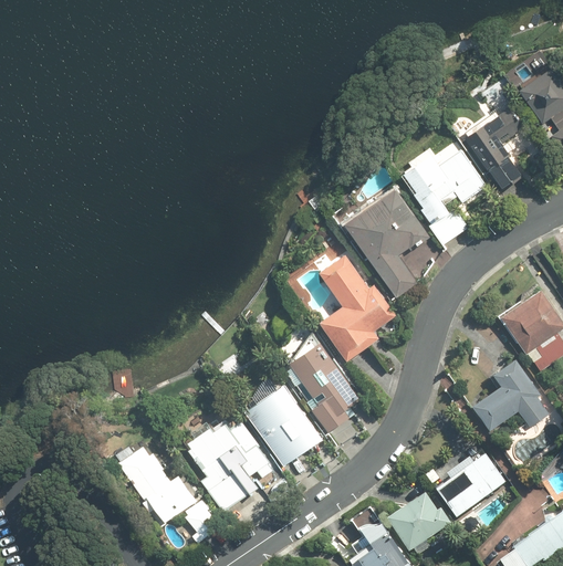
[(519,91),(543,124),(552,118),(560,130),(551,136),(562,153),(562,82),(552,66),(519,91)]
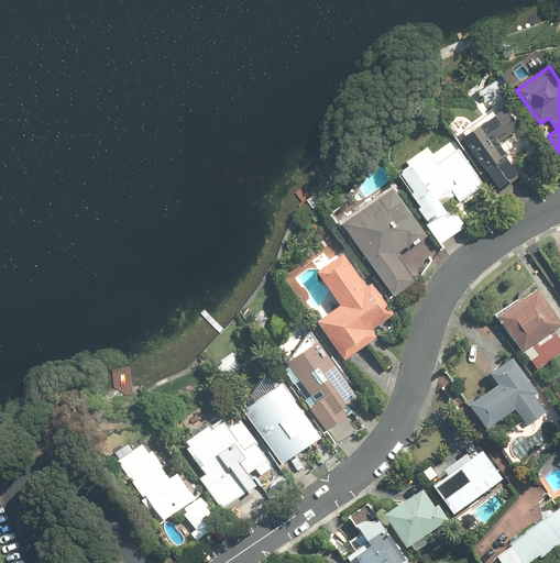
[(516,132),(511,106),(496,116),(495,113),(462,136),(498,188),(519,174),(498,144),(516,132)]
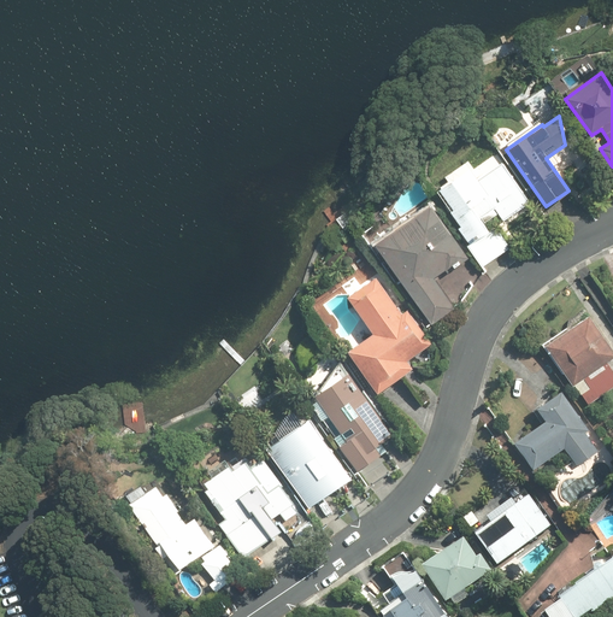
[(467,246),(483,268),(512,246),(496,225),(490,229),(485,223),(499,213),(505,221),(531,203),(501,163),(482,176),(470,159),(446,177),(448,181),(435,192),(460,227),(459,228),(470,244),(467,246)]
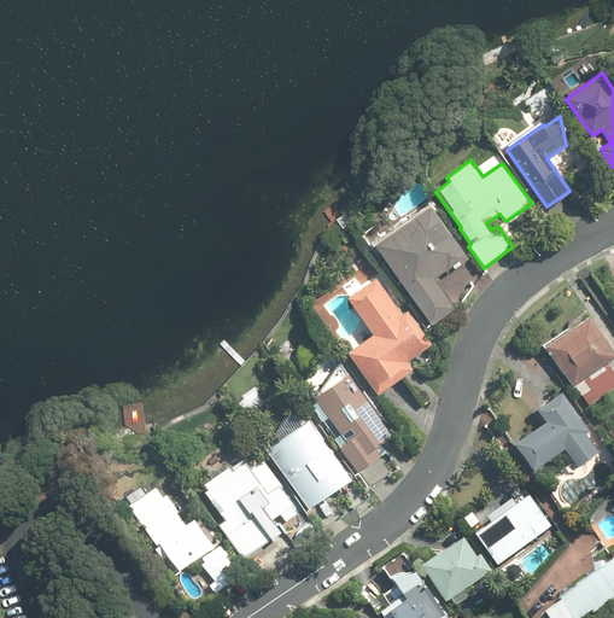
[(430,204),(374,246),(433,326),(457,308),(436,279),(446,270),(450,274),(471,260),(430,204)]
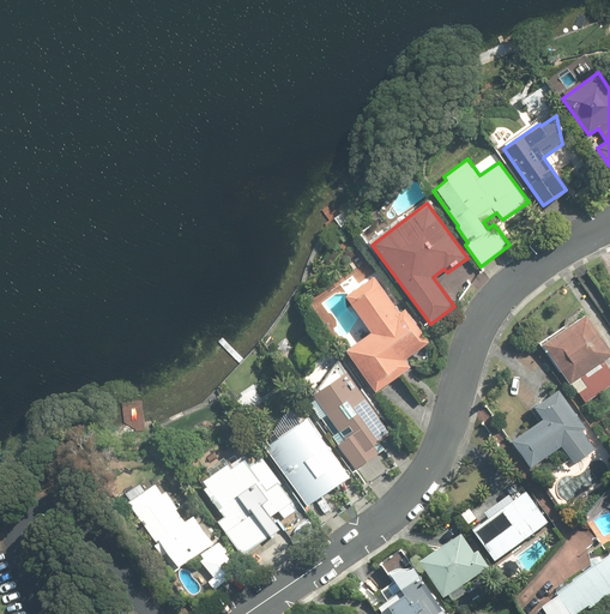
[(399,313),(373,276),(348,293),(344,296),(370,332),(352,344),(345,350),(375,392),(411,366),(406,359),(430,342),(405,308),(399,313)]
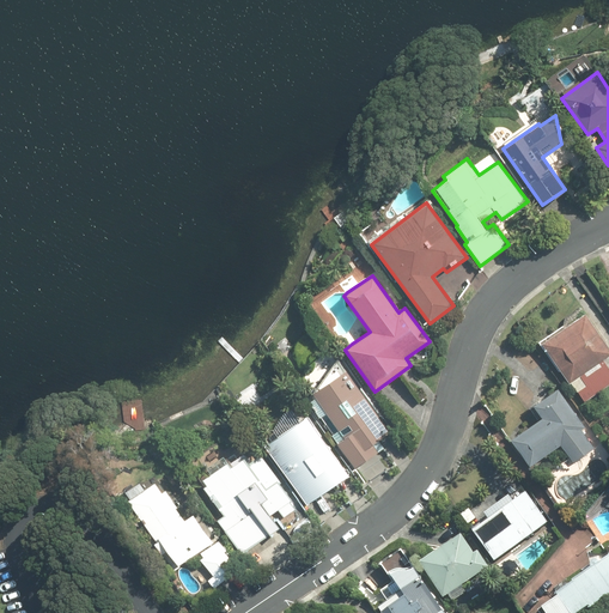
[(608,347),(585,314),(542,344),(570,384),(573,382),(586,402),(608,386),(608,364),(606,360),(608,358),(608,347)]
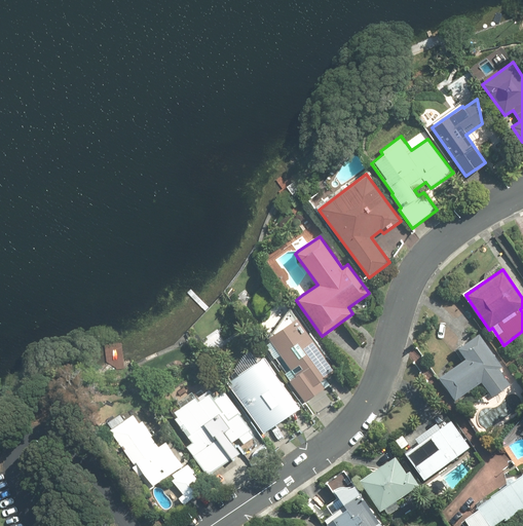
[(287,373),(306,402),(332,384),(327,377),(333,373),(297,317),(267,337),(290,371),(287,373)]
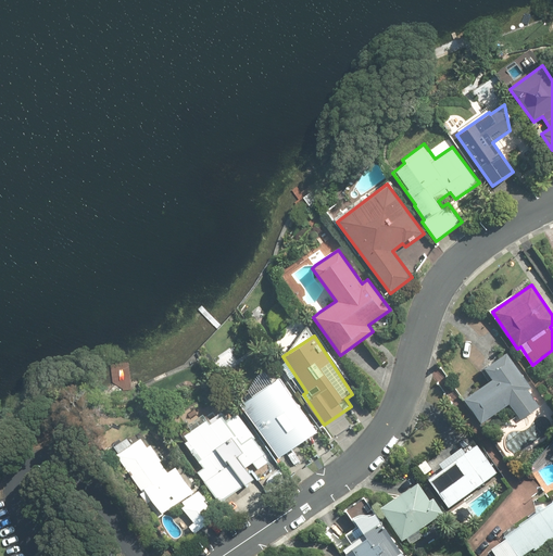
[(464,399),(480,424),(508,404),(520,420),(541,406),(529,390),(531,388),(506,352),(484,368),(491,379),(464,399)]
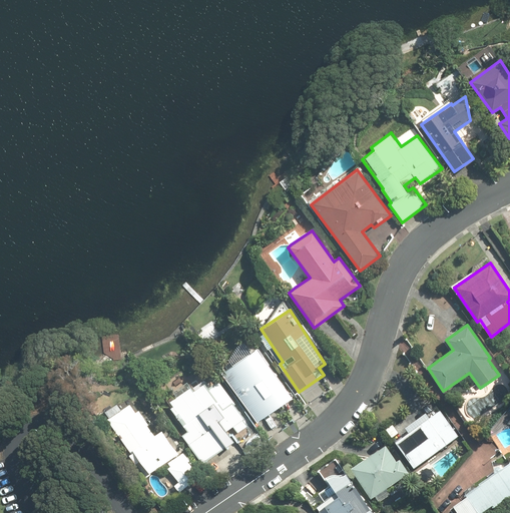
[(125,360),(121,334),(101,337),(105,363),(125,360)]
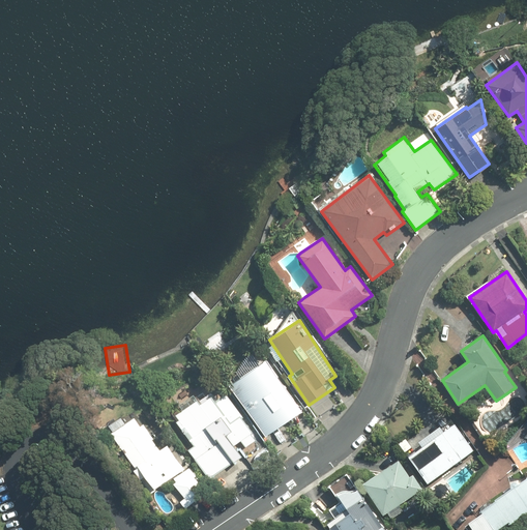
[(230,384),(266,437),(301,412),(265,360),(230,384)]
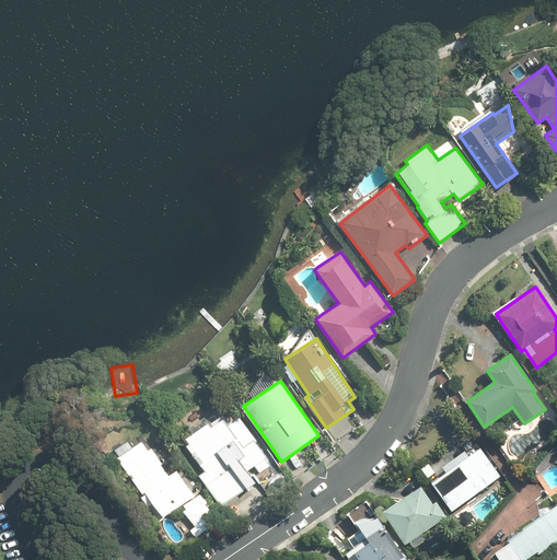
[(223,506),(256,482),(247,471),(255,466),(260,474),(273,465),(239,418),(229,424),(223,418),(211,427),(208,422),(183,441),(205,471),(200,474),(223,506)]
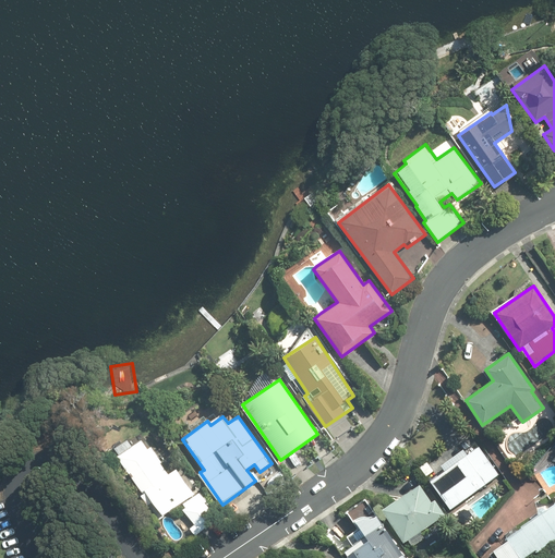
[(154,501),(164,516),(194,495),(176,469),(169,473),(151,446),(147,448),(141,439),(117,456),(151,504),(154,501)]
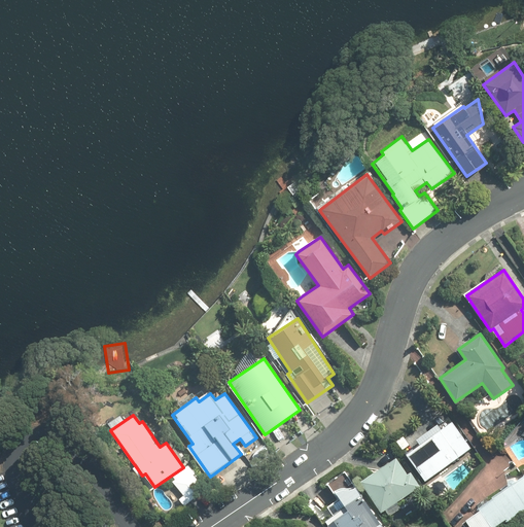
[(407,457),(425,484),(472,451),(453,425),(407,457)]
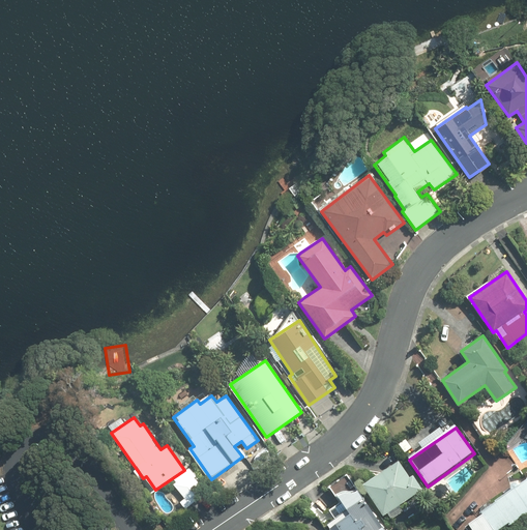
[(362,489),(384,519),(422,491),(413,478),(409,480),(397,464),(362,489)]
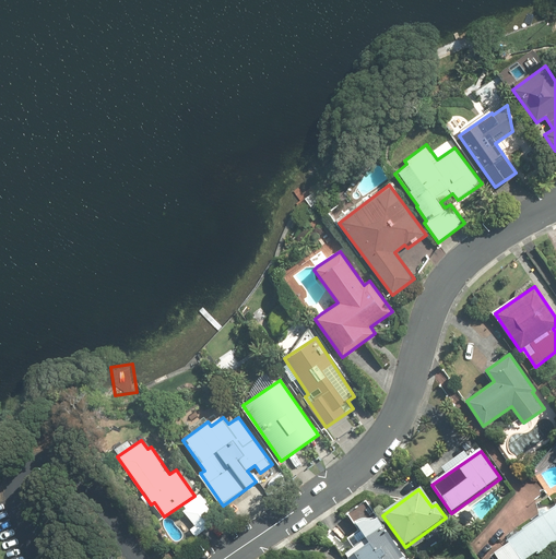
[(200,492),(184,504),(187,508),(184,510),(196,525),(191,530),(198,536),(214,523),(210,518),(214,514),(205,503),(208,502),(200,492)]
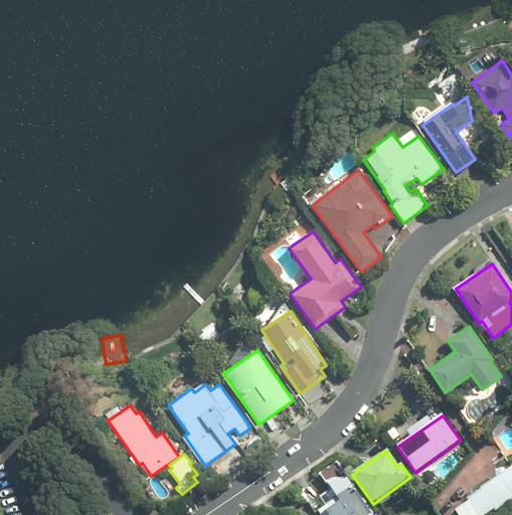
[(319,512),(321,514),(375,514),(339,462),(319,476),(336,500),(319,512)]
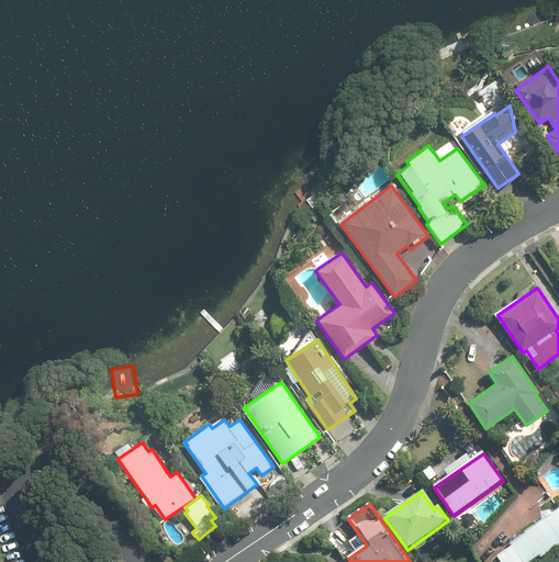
[(558,513),(507,547),(510,550),(492,561),(533,561),(539,559),(540,561),(558,548),(558,513)]
